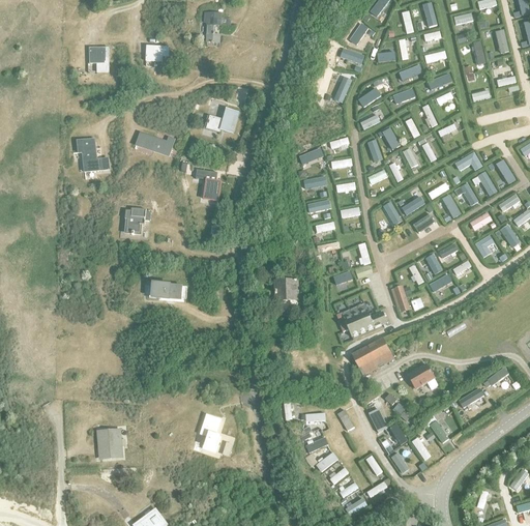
[(377,0),(372,8),(377,12),(385,0),(377,0)]
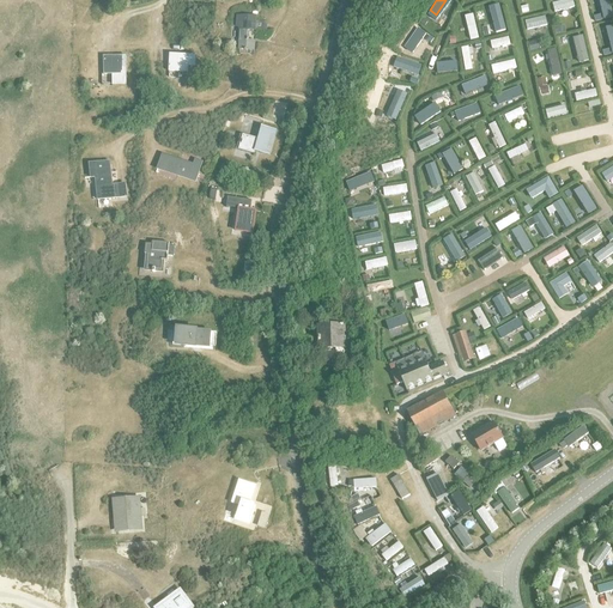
[(557,0),(552,1),(554,10),(574,5),(572,0),(557,0)]
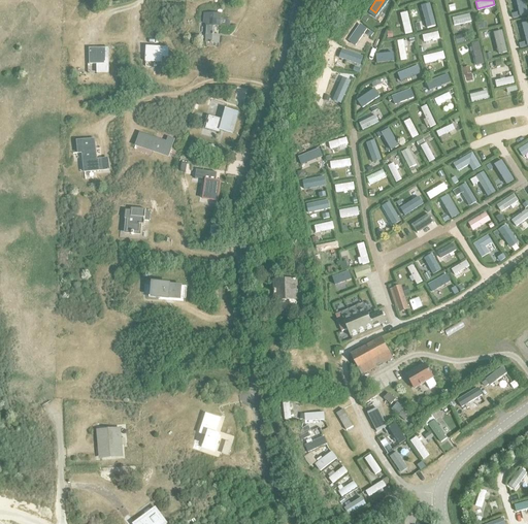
[(220,22),(220,13),(219,13),(219,10),(204,10),(203,20),(206,20),(205,38),(219,39),(219,32),(212,32),(212,22),(220,22)]
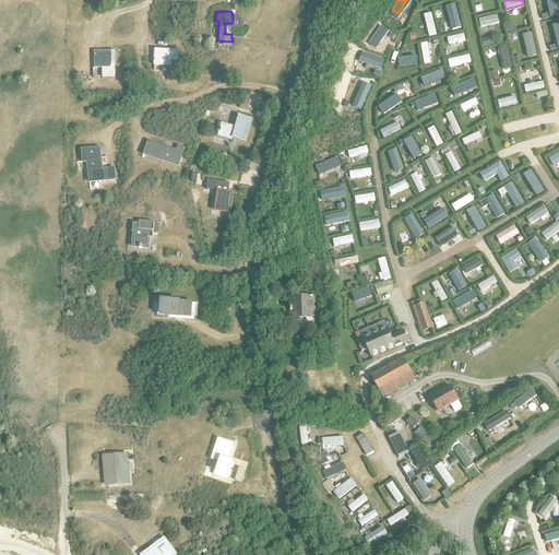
[(436,33),(431,11),(424,13),(428,34),(436,33)]
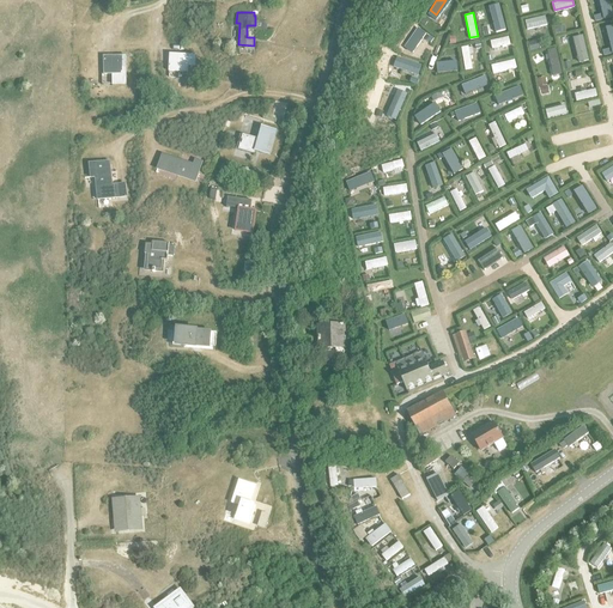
[(496,13),(489,14),(493,31),(501,29),(496,13)]
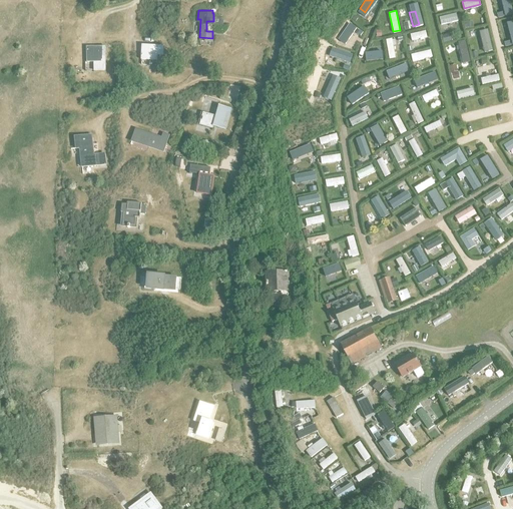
[(456,12),(439,16),(441,23),(458,19),(456,12)]
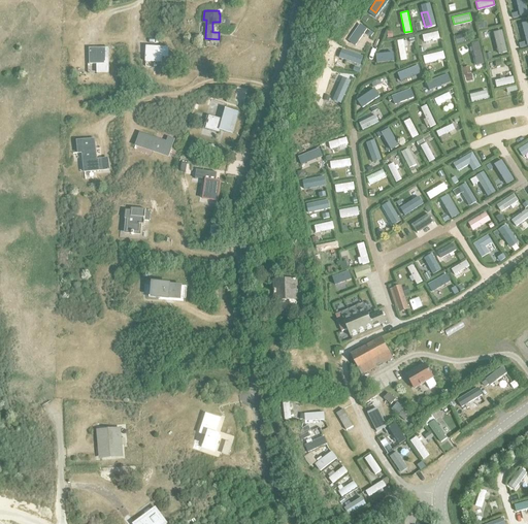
[(362,24),(349,39),(354,43),(367,28),(362,24)]
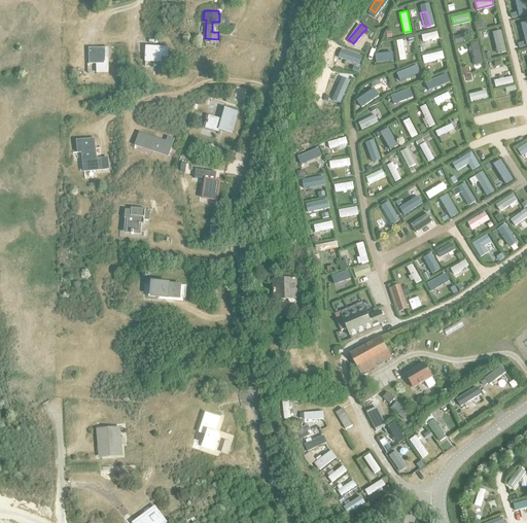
[(506,50),(501,29),(492,31),(497,53),(506,50)]
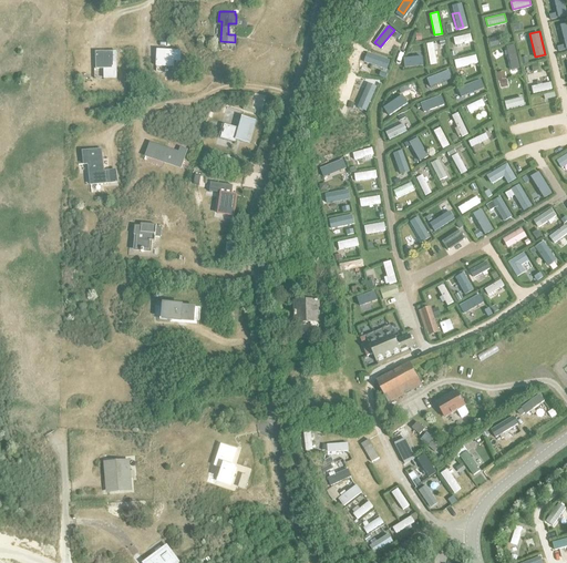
[(471,32),(453,37),(455,43),(472,39),(471,32)]
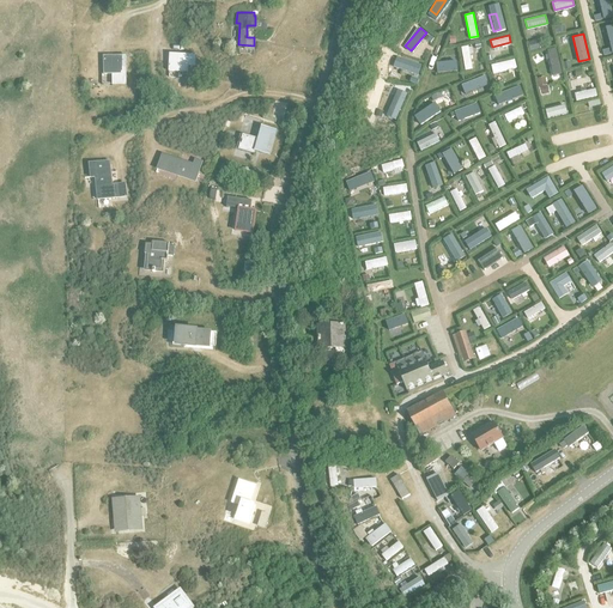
[(538,37),(528,40),(530,48),(540,46),(538,37)]
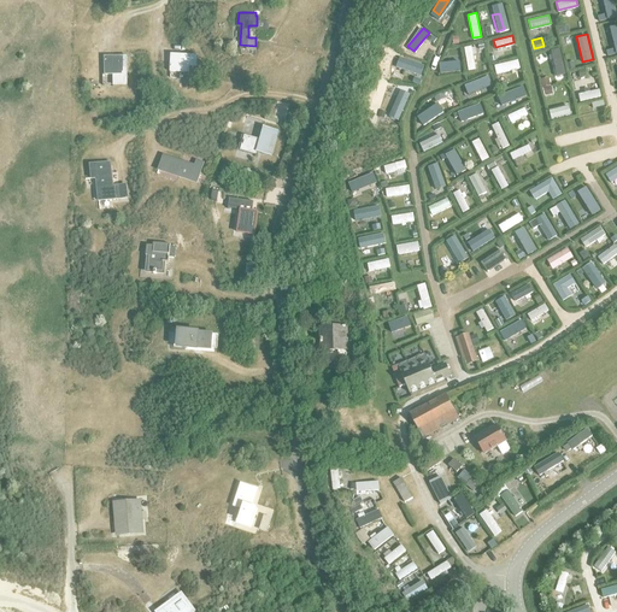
[(464,46),(468,69),(475,68),(471,45),(464,46)]
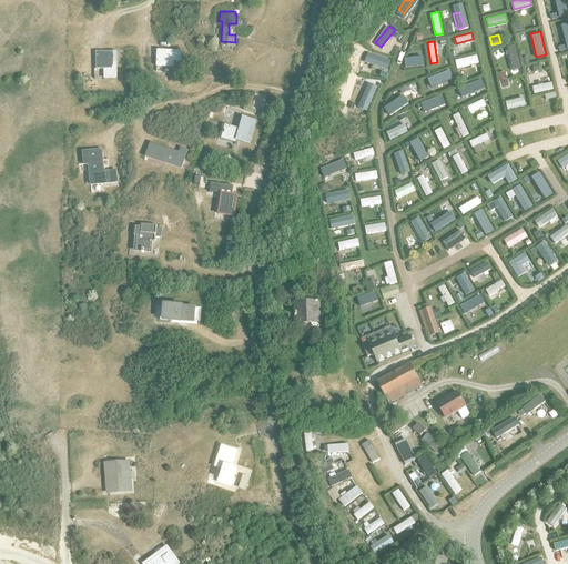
[(520,68),(515,43),(507,44),(513,69),(520,68)]
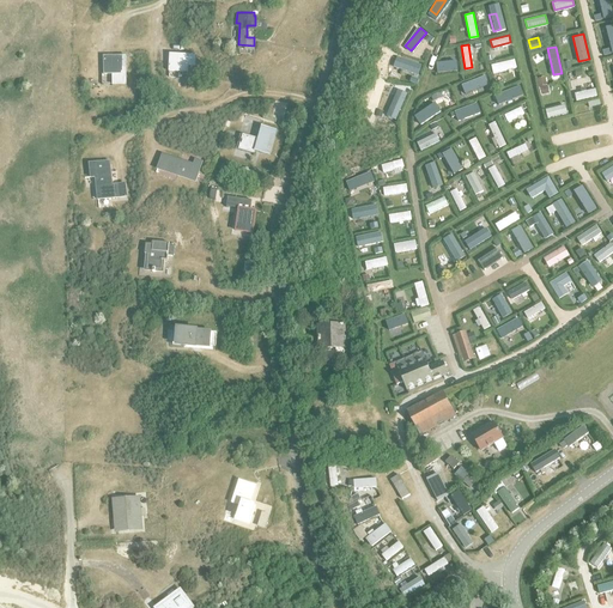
[(169,67),(187,68),(187,61),(194,62),(195,52),(170,50),(169,67)]
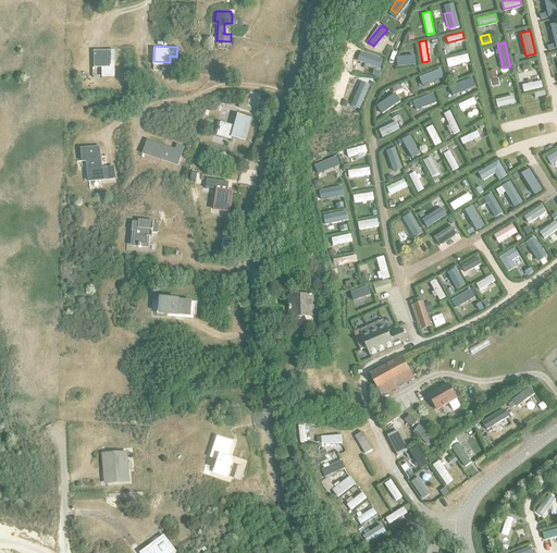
[(113,48),(94,48),(95,63),(101,63),(101,72),(114,71),(113,58),(113,48)]
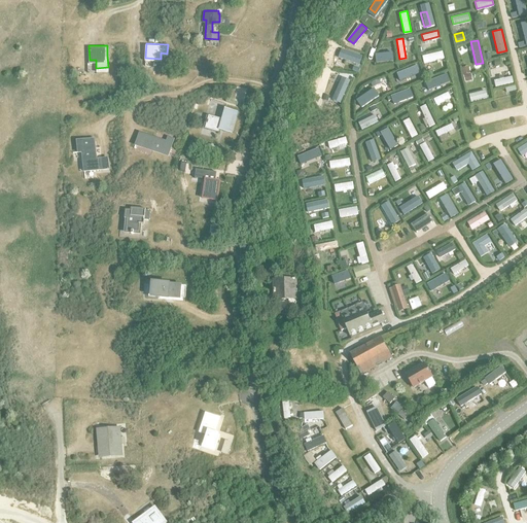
[(350,50),(344,48),(339,65),(345,67),(350,50)]
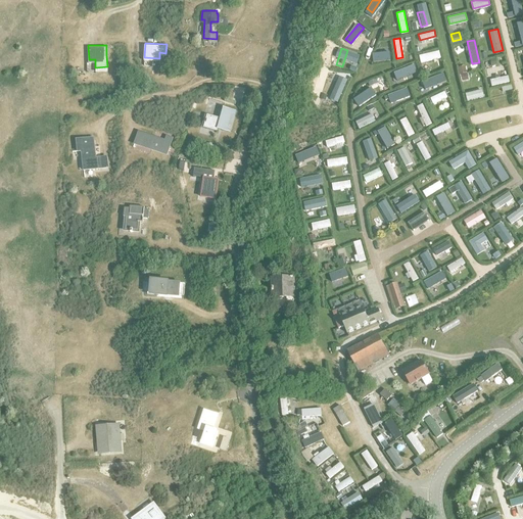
[(439,49),(419,54),(420,61),(440,57),(439,49)]
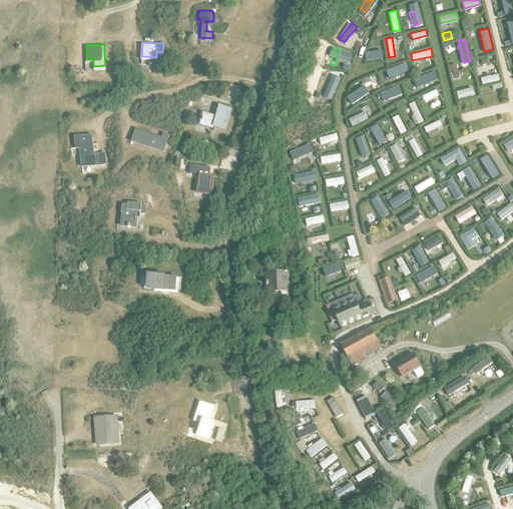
[(456,62),(449,64),(451,70),(458,69),(456,62)]
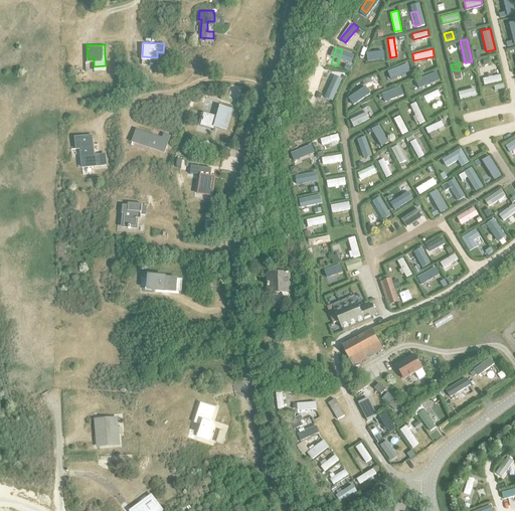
[(408,68),(393,74),(396,81),(411,74),(408,68)]
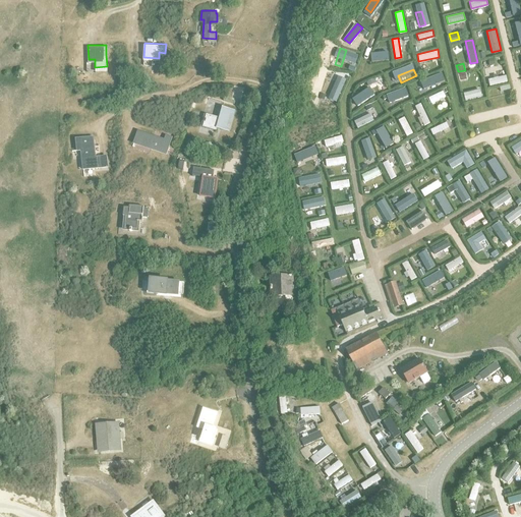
[(338,76),(332,74),(327,91),(333,93),(338,76)]
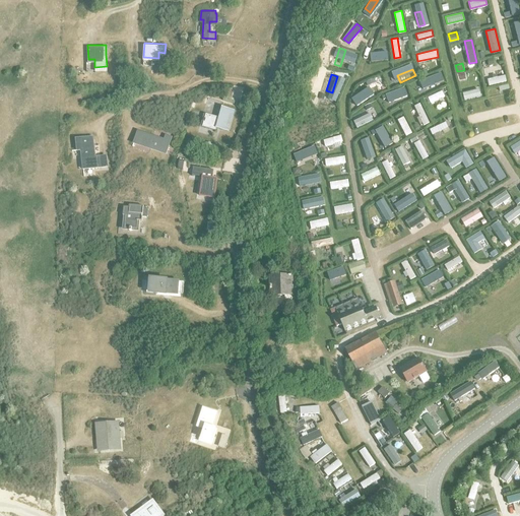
[(488,78),(489,84),(507,80),(505,74),(488,78)]
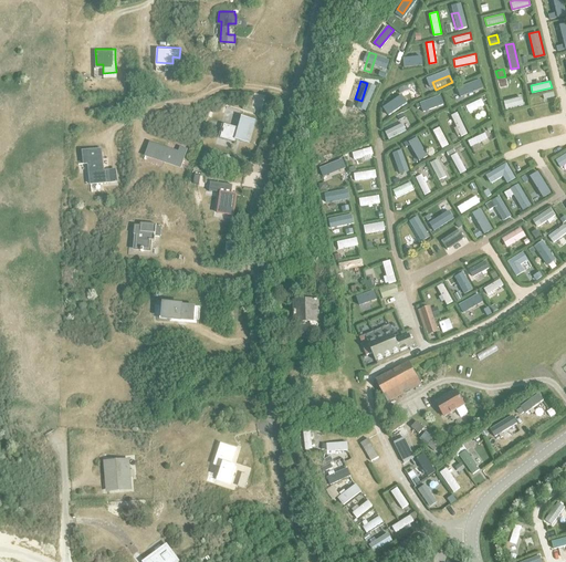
[(482,82),(465,87),(468,94),(484,89),(482,82)]
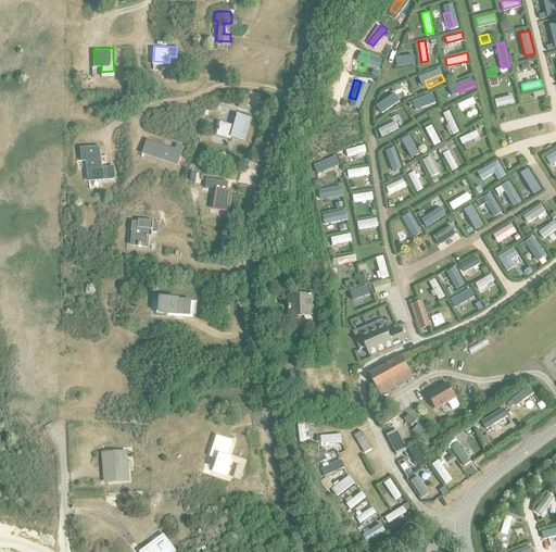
[(392,95),(375,107),(379,113),(396,102),(392,95)]
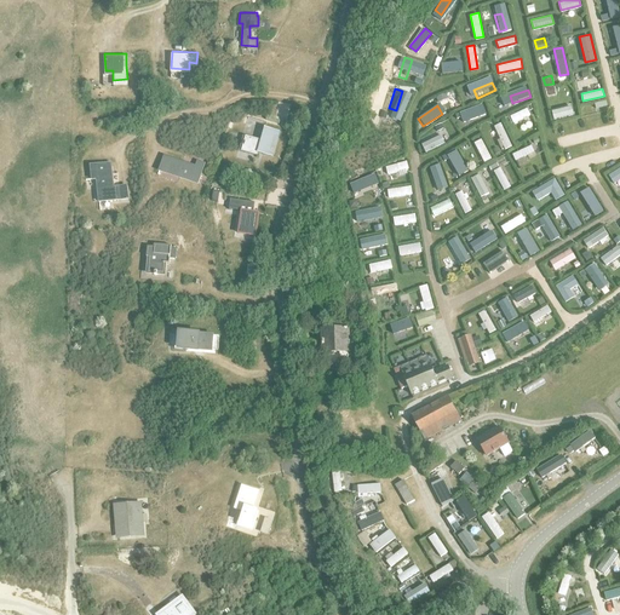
[(552,109),(554,119),(573,114),(572,105),(552,109)]
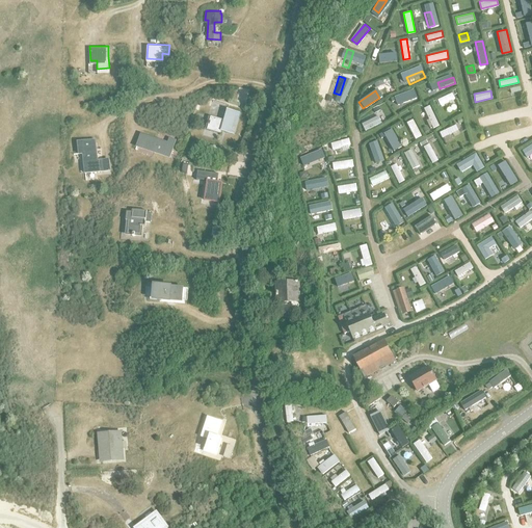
[(401,91),(389,98),(392,104),(404,97),(401,91)]
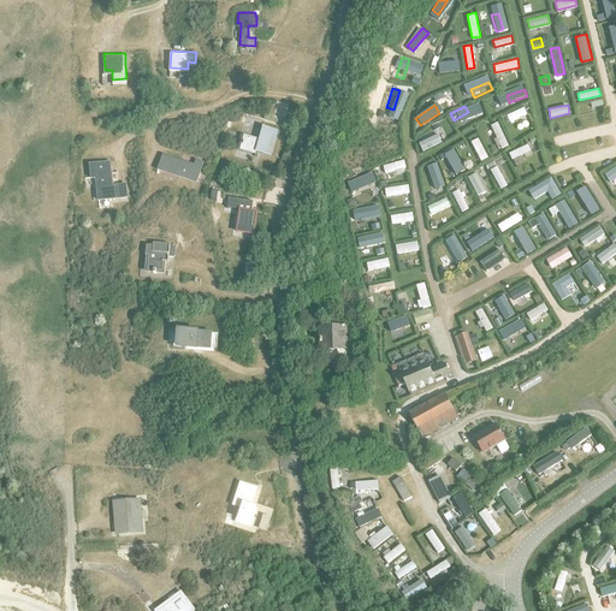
[(523,106),(507,114),(510,122),(527,113),(523,106)]
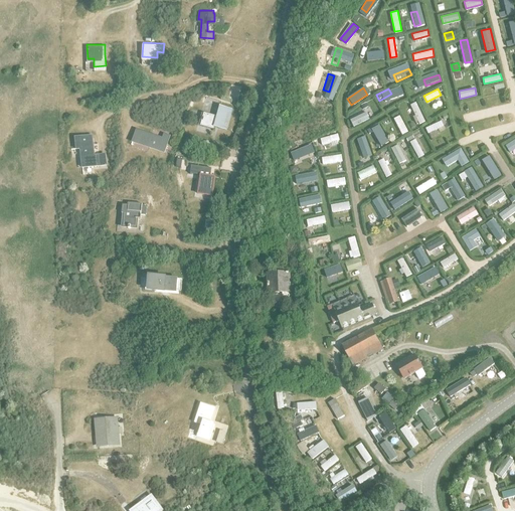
[(415,101),(410,104),(419,123),(424,121),(415,101)]
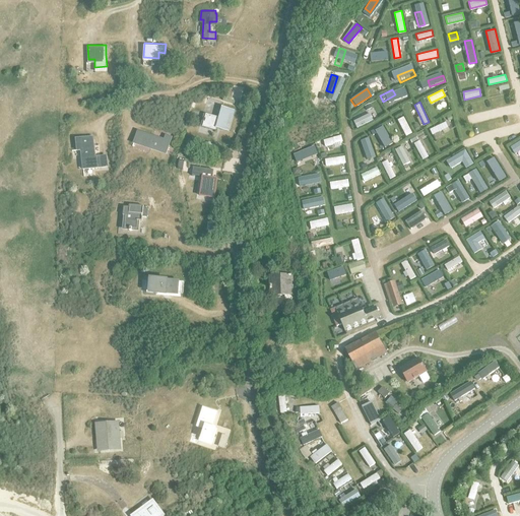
[(205,111),(202,124),(215,127),(216,125),(229,129),(234,107),(221,104),(218,115),(205,111)]
